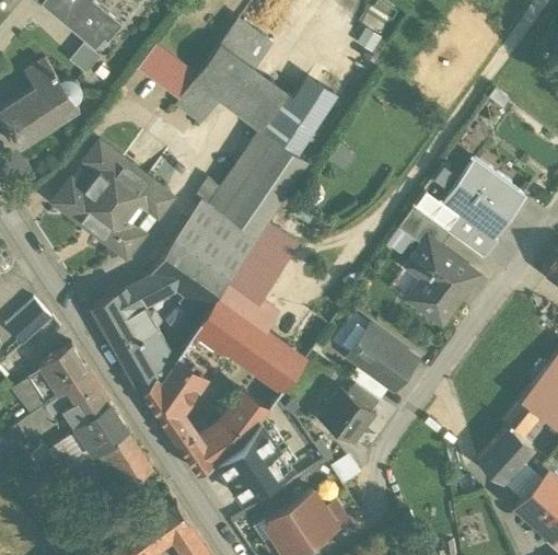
[(34,0),(46,10),(50,3),(47,1),(47,0),(34,0)]
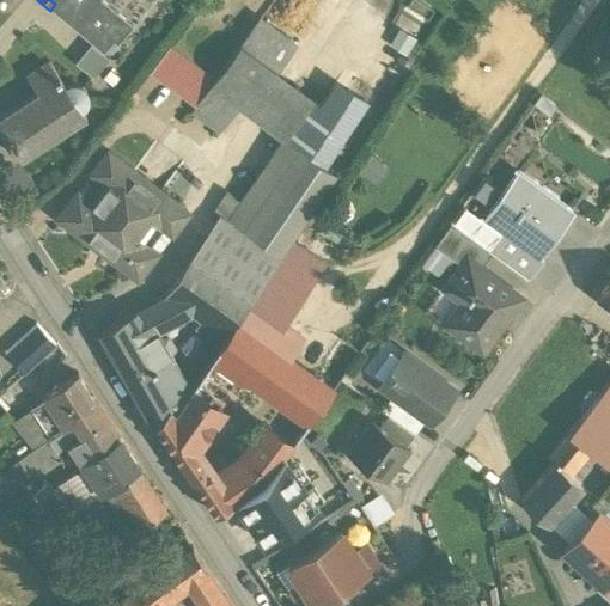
[(52,0),(52,1),(55,4),(78,23),(72,29),(105,56),(115,46),(119,48),(135,30),(102,2),(103,0),(52,0)]
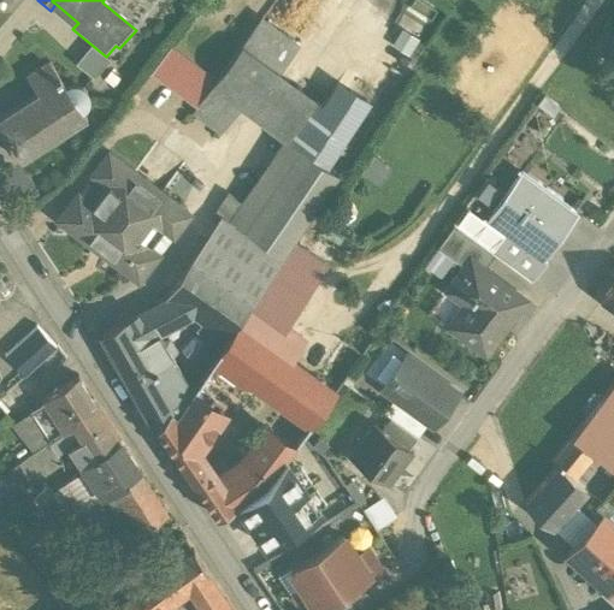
[(199,113),(195,117),(223,138),(242,113),(285,146),(287,144),(288,146),(317,106),(282,80),(301,53),(264,25),(218,86),(199,113)]
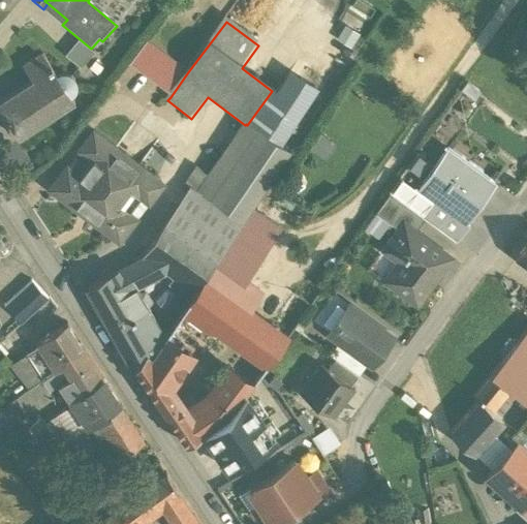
[(187,73),(148,44),(130,67),(171,97),(187,73)]
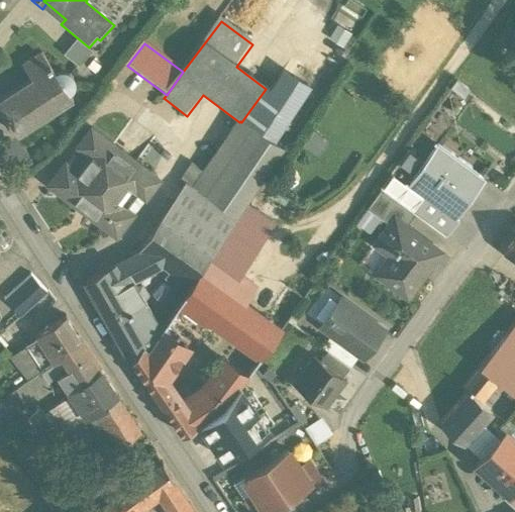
[(57,77),(42,56),(23,69),(33,83),(0,104),(0,110),(19,140),(75,104),(71,98),(74,94),(76,90),(76,85),(74,81),(71,77),(66,76),(61,75),(57,77)]
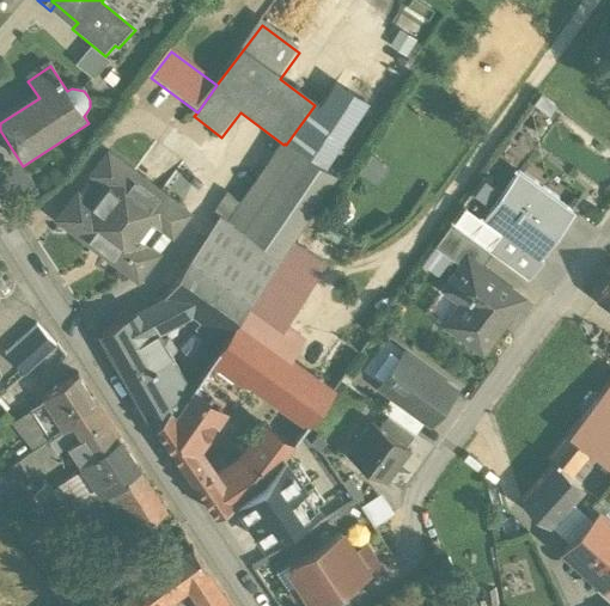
[(315,105),(286,145),(325,170),(371,109),(340,85),(322,110),(315,105)]
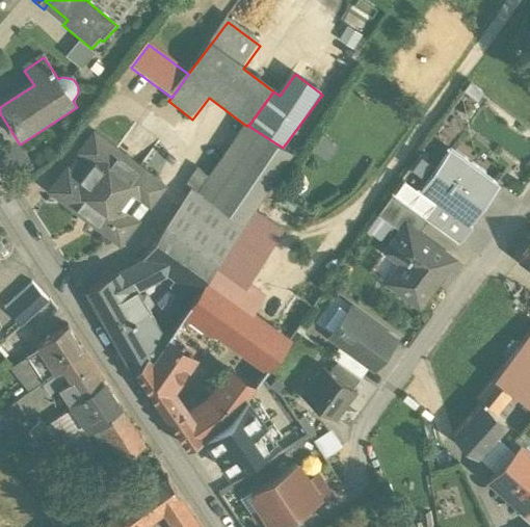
[(211,180),(200,195),(244,226),(245,226),(253,213),(292,155),(283,148),(248,126),(247,125),(246,126),(211,180)]
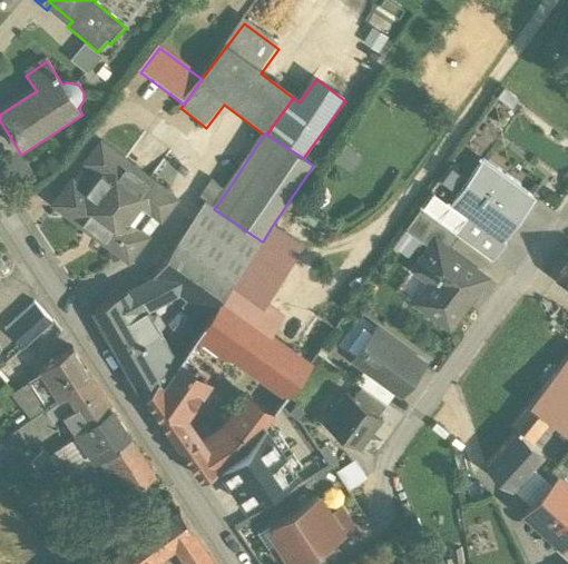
[(140,175),(103,146),(87,166),(104,178),(89,197),(72,185),(55,208),(92,236),(140,175)]
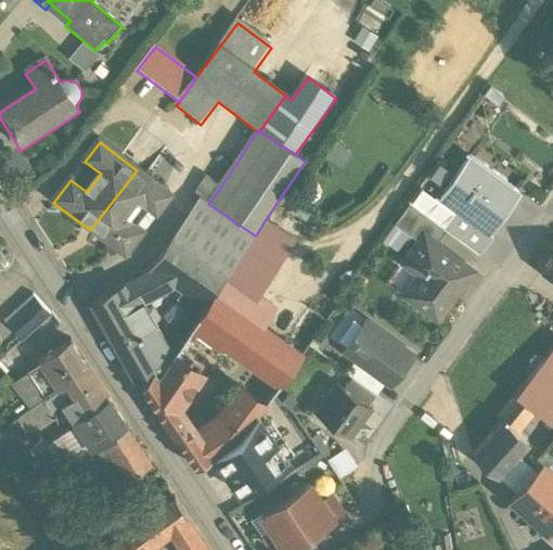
[(521,196),(472,161),(440,203),(473,227),(489,239),(490,238),(521,196)]
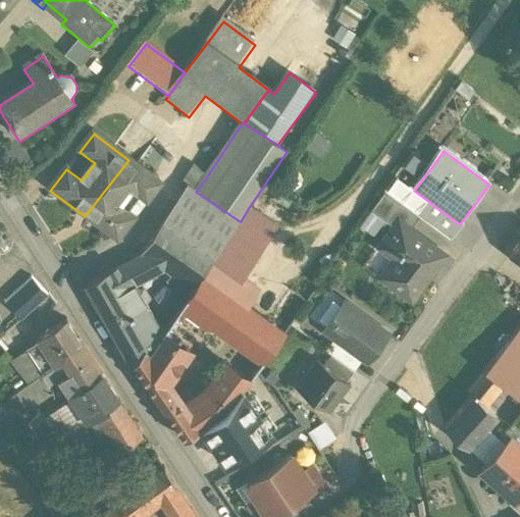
[(128,160),(85,216),(119,243),(136,220),(121,209),(134,193),(148,204),(162,186),(128,160)]
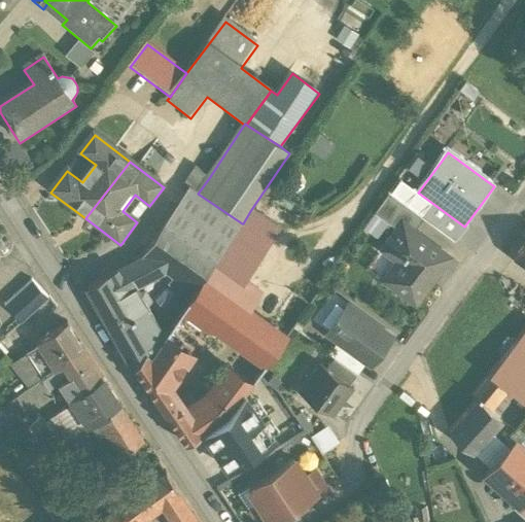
[(209,178),(197,170),(186,185),(190,189),(198,194),(209,178)]
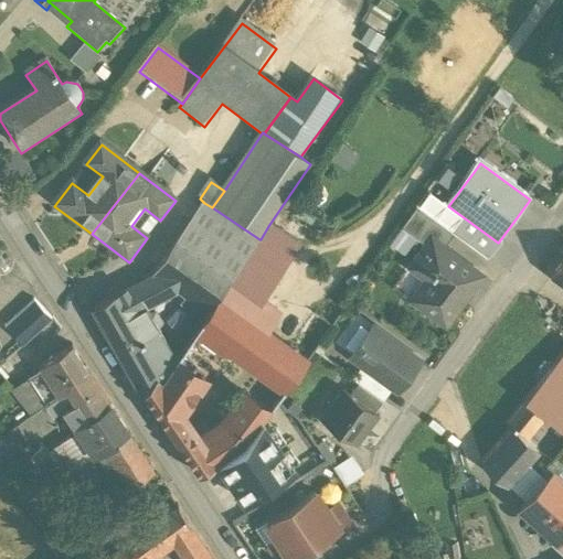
[(212,207),(204,203),(179,240),(235,279),(262,240),(261,239),(259,239),(212,207)]
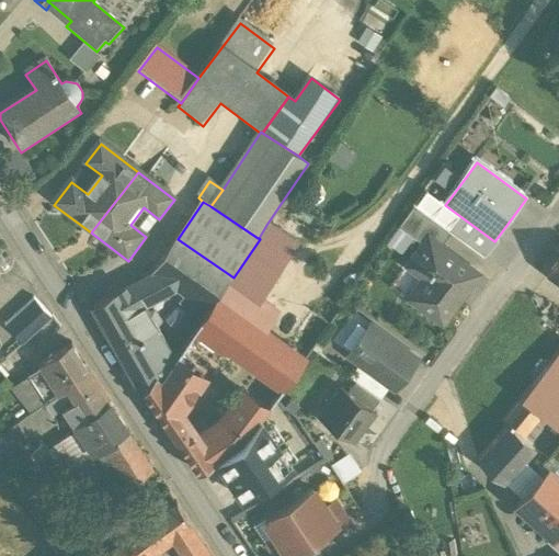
[(452,237),(414,210),(400,230),(425,249),(430,242),(442,250),(452,237)]
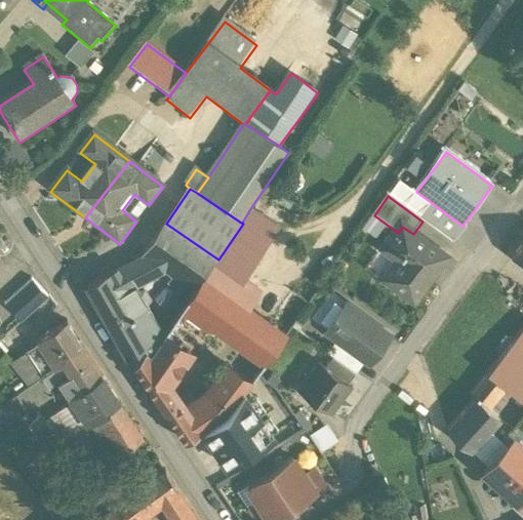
[(279,230),(249,210),(242,223),(243,224),(271,241),(279,230)]
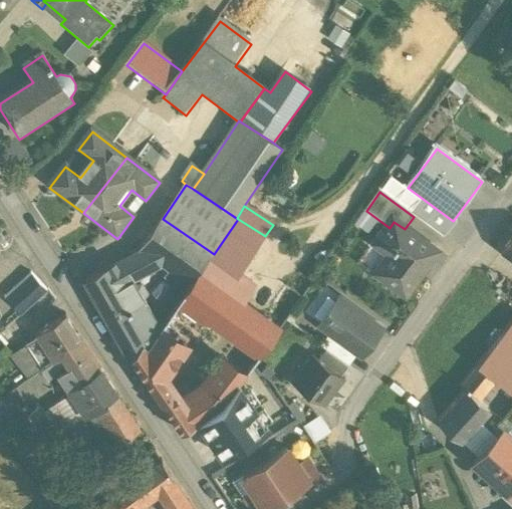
[(453,221),(438,210),(426,226),(445,239),(458,222),(454,220),(453,221)]
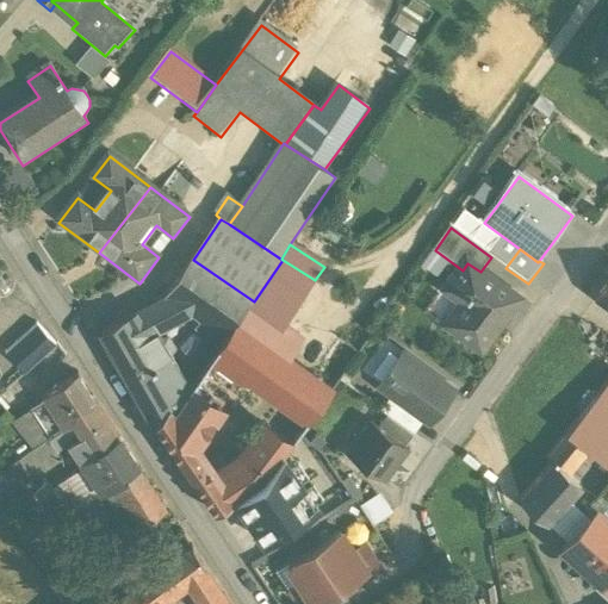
[(254,302),(193,260),(167,298),(196,318),(204,323),(197,331),(222,349),(250,306),(254,302)]
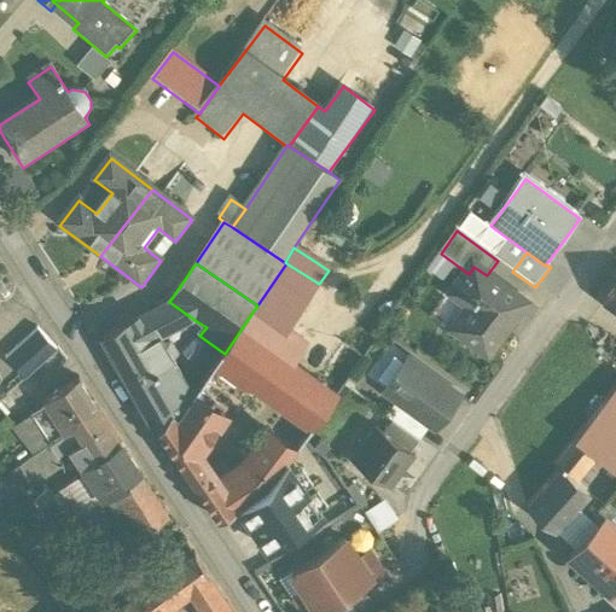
[(319,284),(286,263),(257,306),(254,310),(286,333),(320,285),(319,284)]
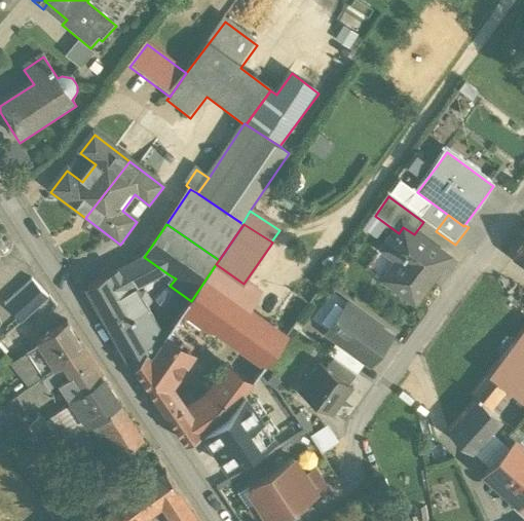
[(414,234),(403,227),(399,233),(389,246),(405,256),(385,283),(416,305),(432,285),(429,283),(447,259),(414,234)]
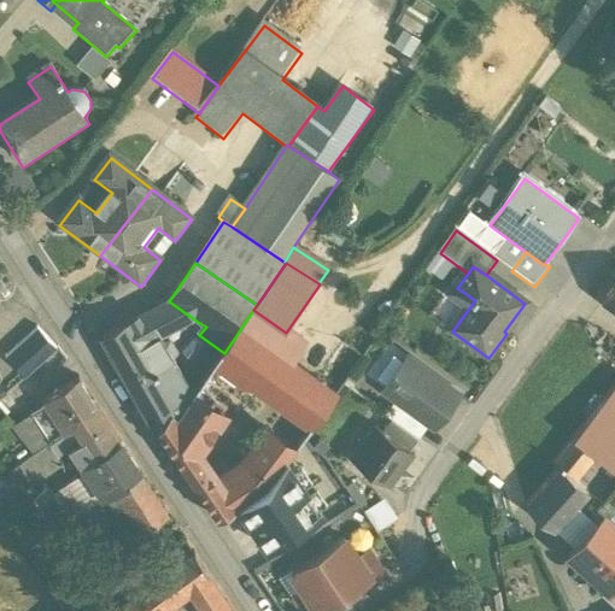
[(614,288),(604,304),(614,311),(614,288)]
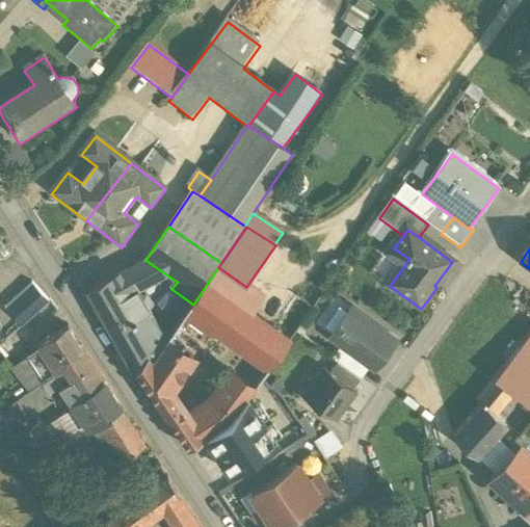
[(170,278),(146,260),(143,263),(143,264),(127,273),(139,295),(170,278)]
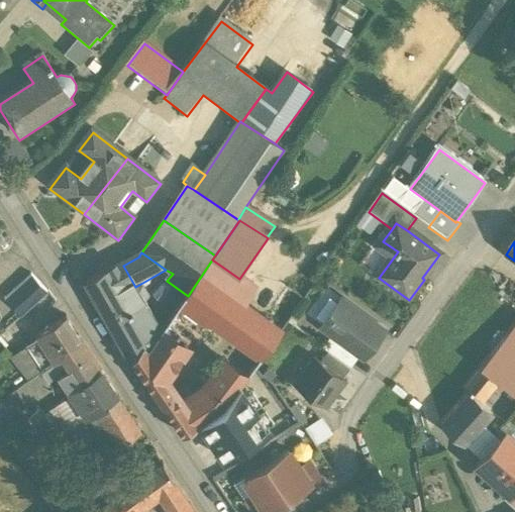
[(188,296),(164,331),(188,348),(208,320),(222,329),(240,304),(252,288),(239,279),(212,260),(188,296)]
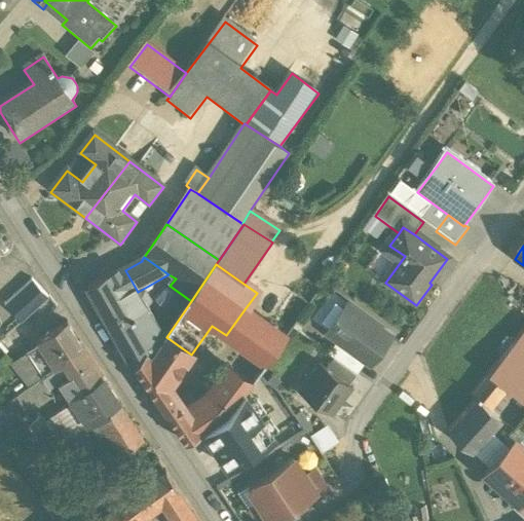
[(138,292),(125,270),(88,290),(135,372),(136,371),(152,358),(147,355),(165,338),(149,310),(152,304),(147,295),(140,296),(138,292)]
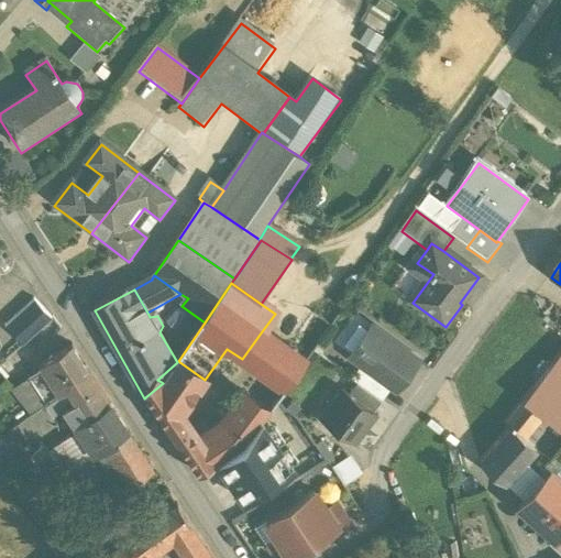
[(35,305),(7,331),(24,351),(54,324),(35,305)]
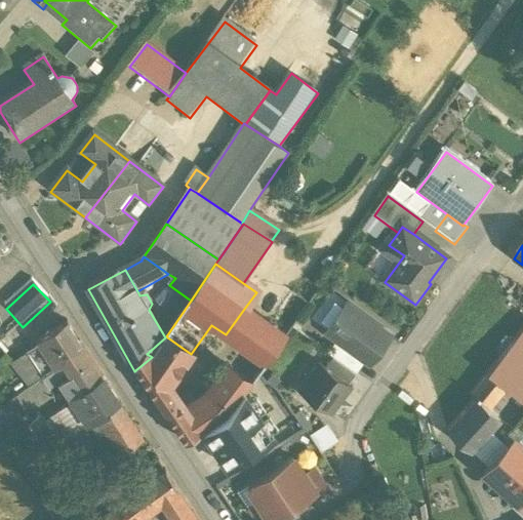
[(287,340),(244,309),(226,334),(269,365),(287,340)]
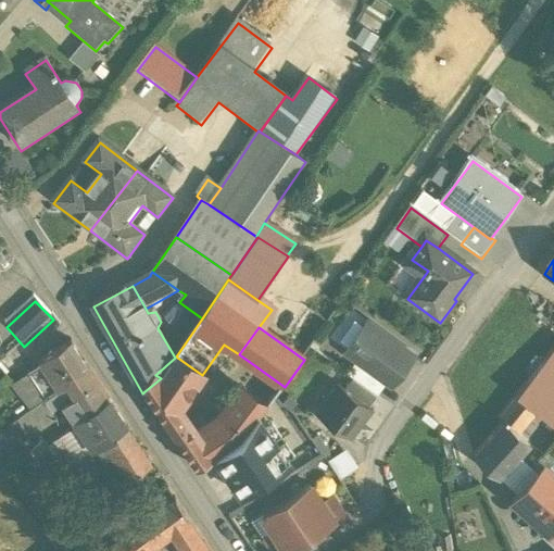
[(413,360),(369,327),(349,355),(363,367),(388,386),(392,388),(413,360)]
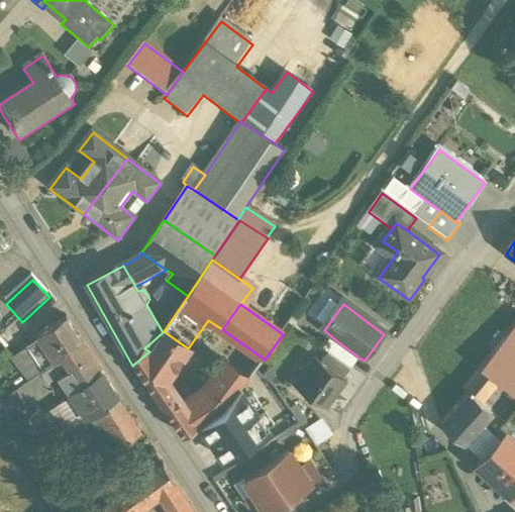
[(67,321),(37,340),(40,344),(56,368),(63,363),(59,356),(81,342),(67,321)]
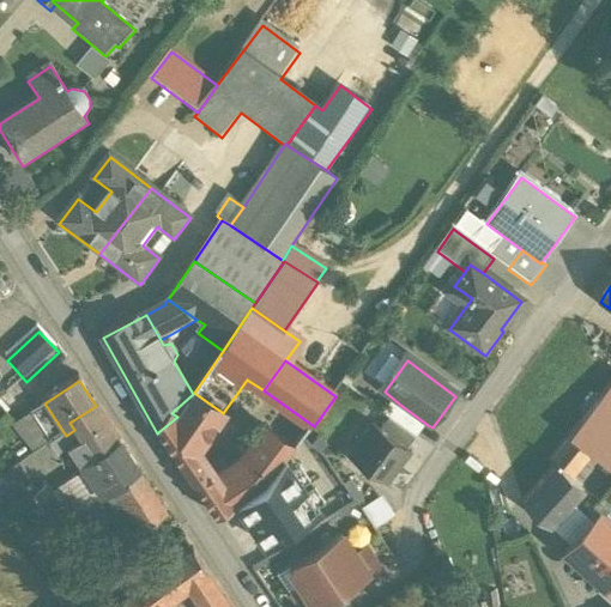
[(610,388),(572,438),(591,455),(610,469),(610,388)]
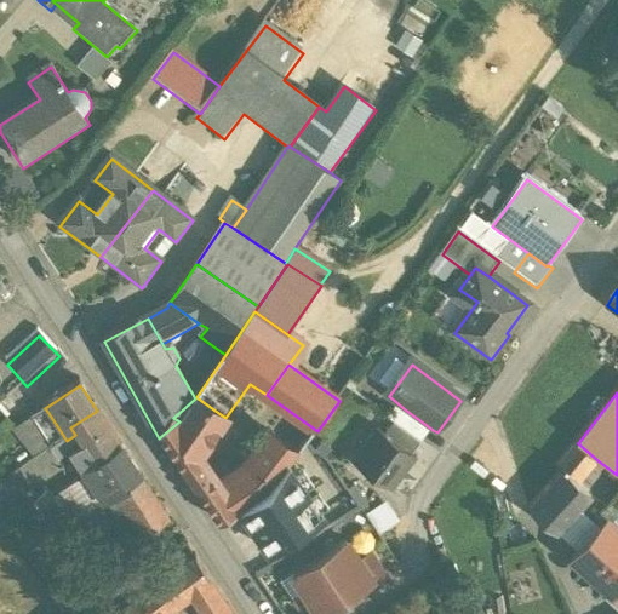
[(225,418),(196,397),(195,399),(173,418),(179,422),(160,437),(195,491),(212,478),(198,459),(209,446),(209,445),(225,418)]
